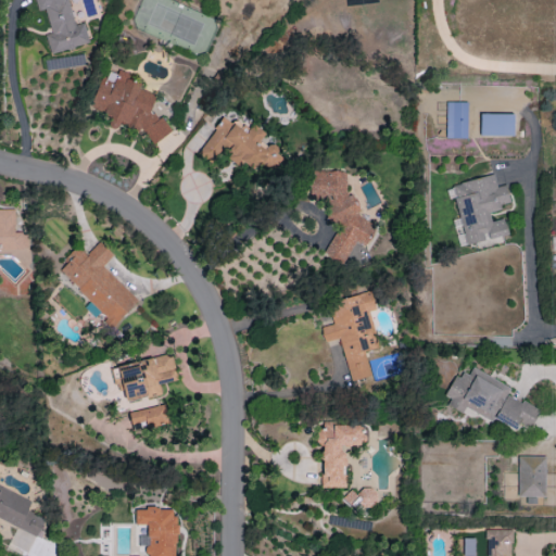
[(49,53),(89,43),(84,23),(74,25),(67,0),(34,0),(37,11),(45,10),(50,33),(45,34),(49,53)]
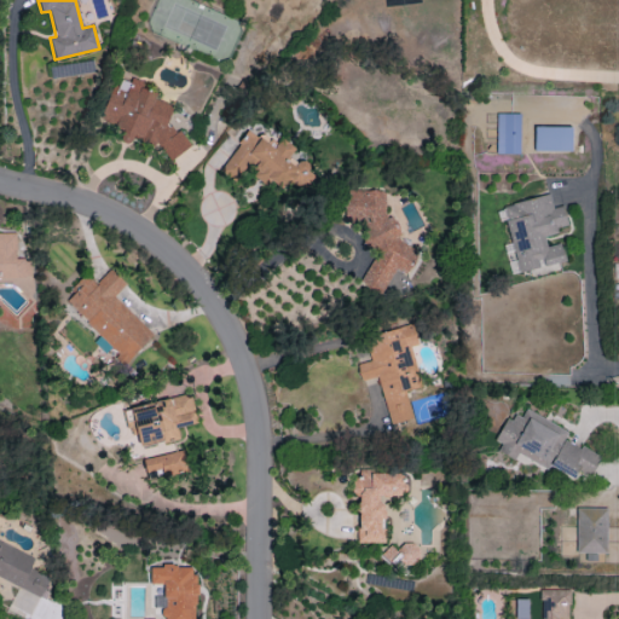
[(102,123),(123,129),(121,138),(140,144),(142,140),(183,152),(187,133),(166,127),(173,104),(155,99),(157,93),(138,87),(140,82),(115,75),(102,123)]
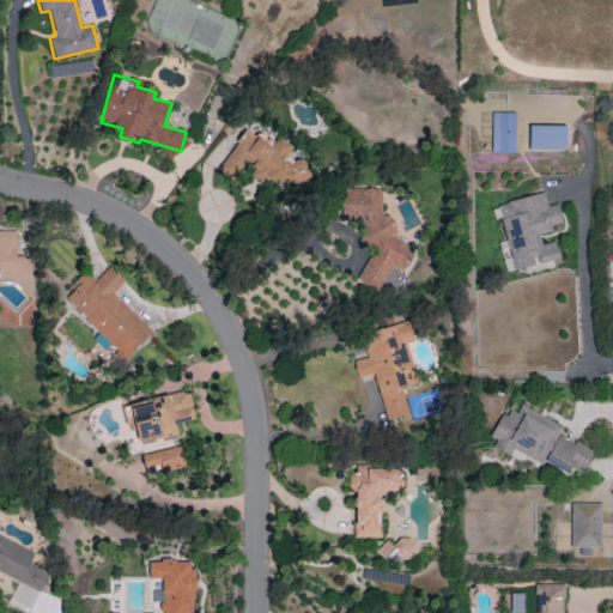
[(491,152),(515,152),(515,113),(492,111),(491,152)]
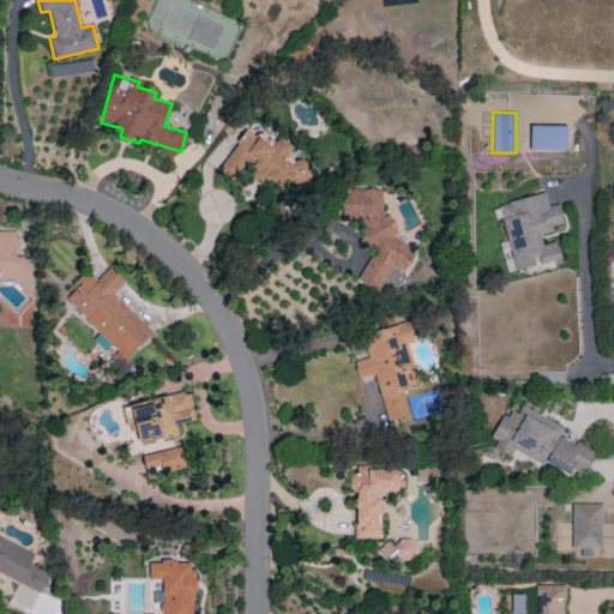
[(530,150),(566,150),(566,126),(530,125),(530,150)]
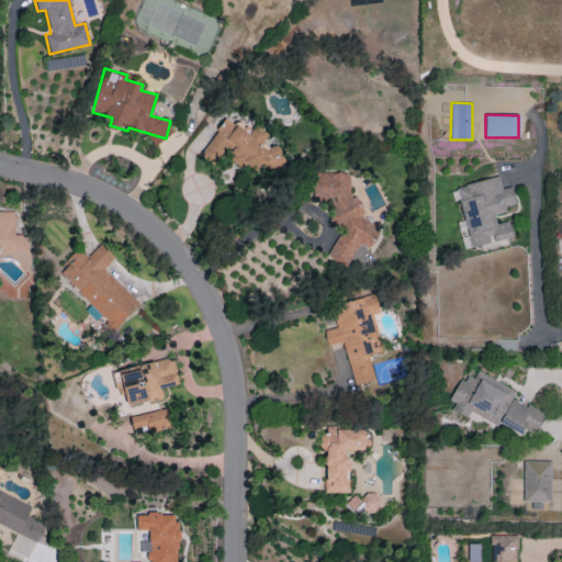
[(202,157),(214,164),(218,155),(229,155),(229,161),(242,167),(248,168),(254,170),(271,170),(278,158),(278,146),(269,146),(261,143),(262,133),(256,130),(244,130),(244,123),(234,123),(222,117),(202,157)]
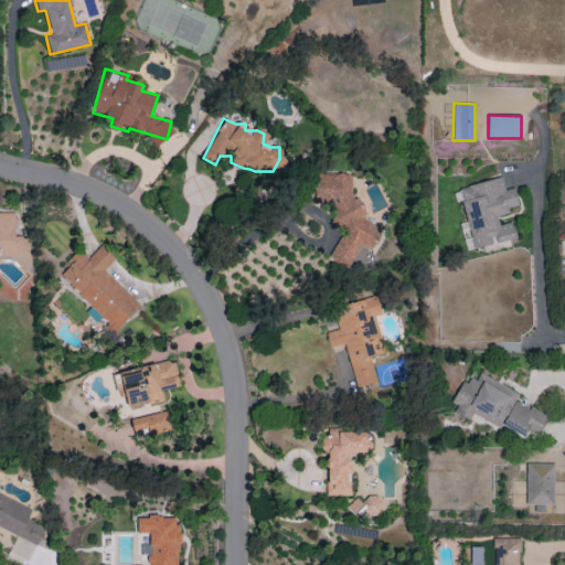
[(351,174),(315,173),(315,203),(324,203),(333,224),(343,230),(329,258),(348,268),(359,247),(372,247),(382,228),(361,219),(362,217),(362,202),(351,195),(351,174)]
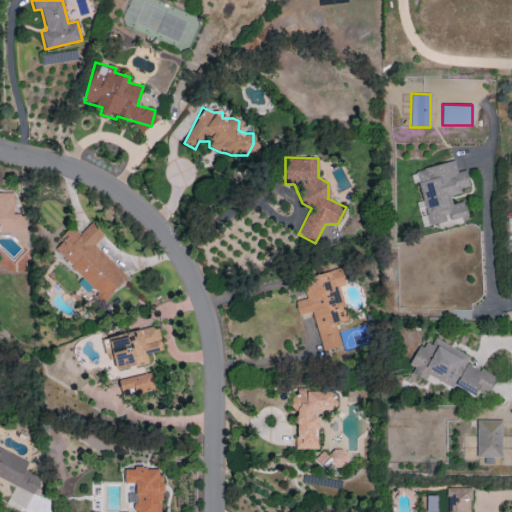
[(428,225),(468,216),(464,201),(452,204),(450,195),(462,193),(461,188),(469,186),(466,170),(457,172),(455,161),(416,169),(428,225)]
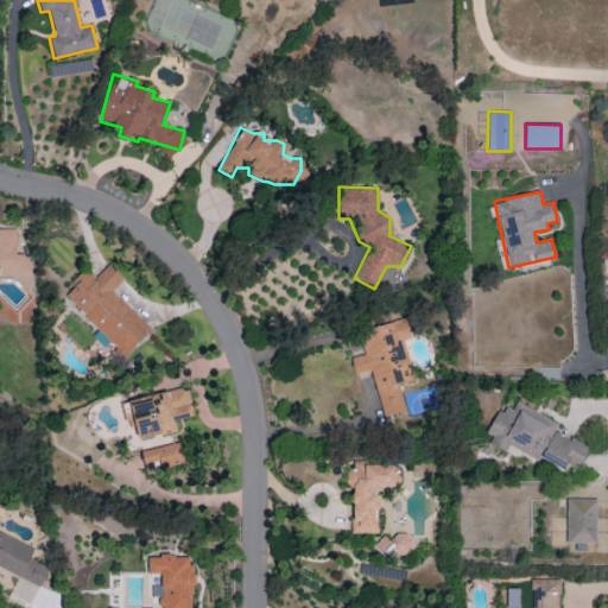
[(16,228),(0,228),(0,271),(30,271),(30,254),(16,254),(16,228)]
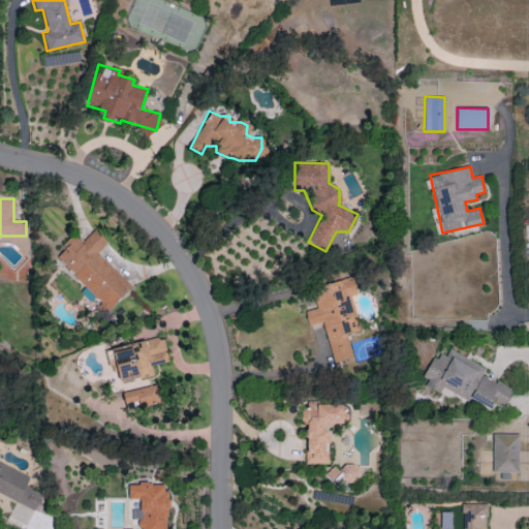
[(97,253),(107,243),(94,229),(82,243),(74,236),(54,257),(109,309),(131,285),(97,253)]
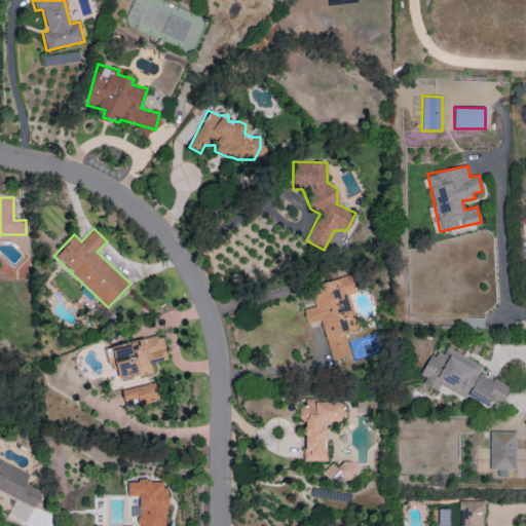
[(331,361),(350,355),(344,332),(359,328),(349,294),(355,293),(351,275),(309,286),(314,306),(303,309),(306,324),(321,320),(331,361)]
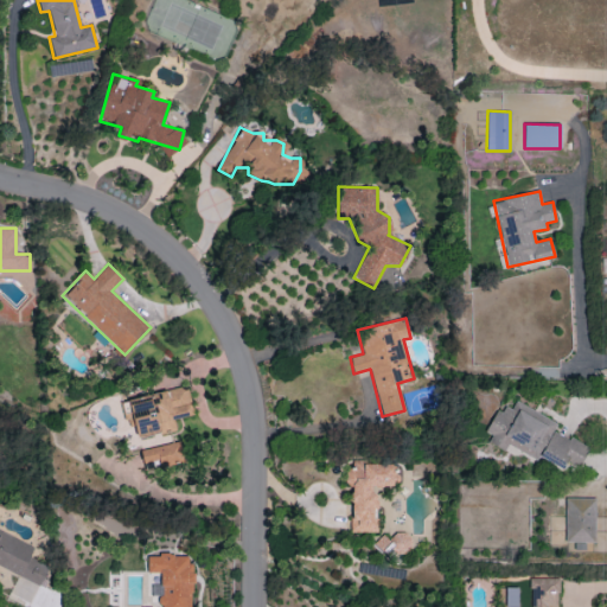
[(176,430),(173,419),(193,414),(186,385),(128,398),(136,439),(176,430)]
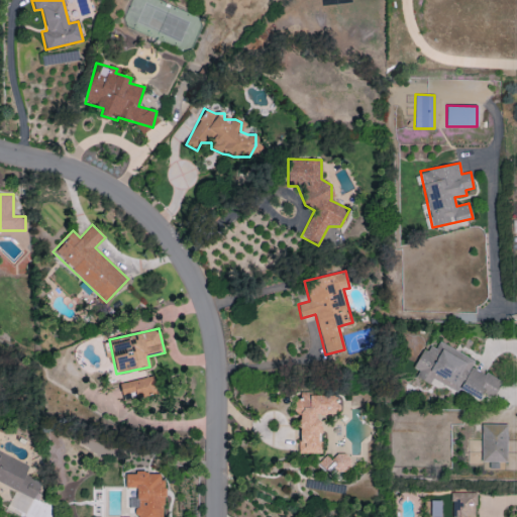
[(502,381),(472,367),(476,358),(438,342),(435,348),(426,344),(415,369),(418,371),(415,377),(430,384),(432,380),(456,391),(457,389),(481,399),(483,394),(494,399),(502,381)]
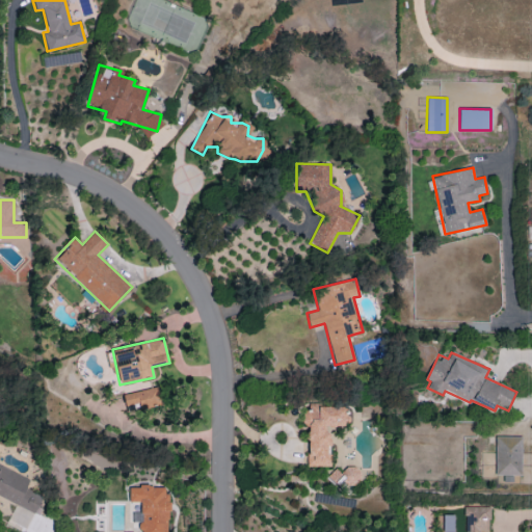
[(138,410),(161,404),(156,386),(122,396),(126,407),(136,404),(138,410)]
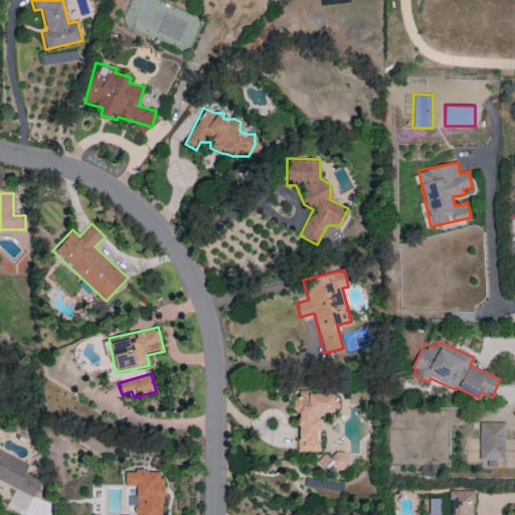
[(298,452),(319,451),(318,412),(335,411),(335,392),(299,393),(299,397),(292,397),(293,411),(297,411),(298,452)]
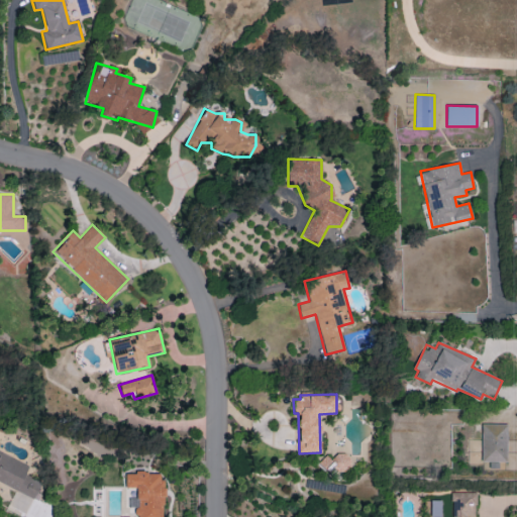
[(481,461),(506,461),(506,424),(482,423),(481,461)]
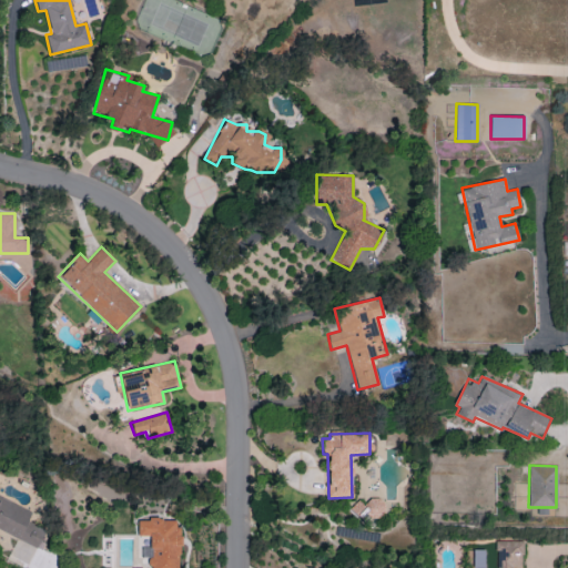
[(0,530),(38,548),(47,530),(27,521),(32,510),(0,496),(0,530)]
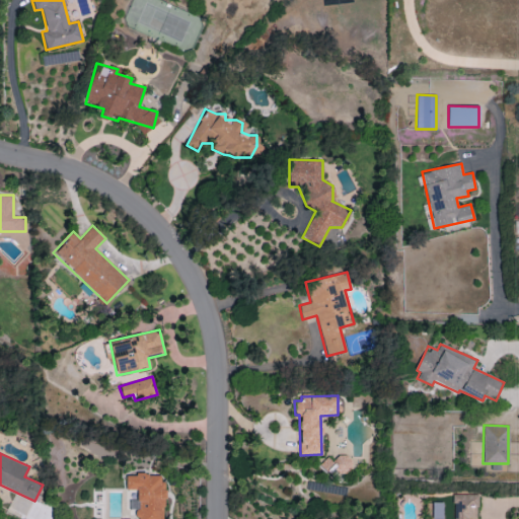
[(323,458),(324,475),(352,473),(351,456),(323,458)]
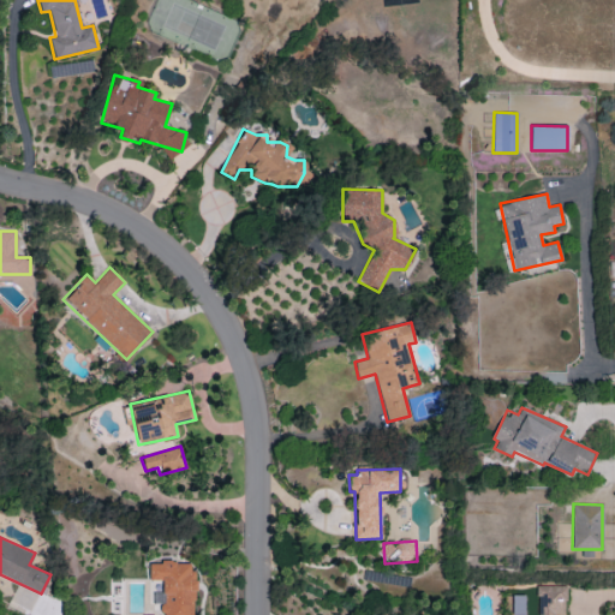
[(192,614),(196,563),(149,561),(149,580),(163,580),(161,614),(192,614)]
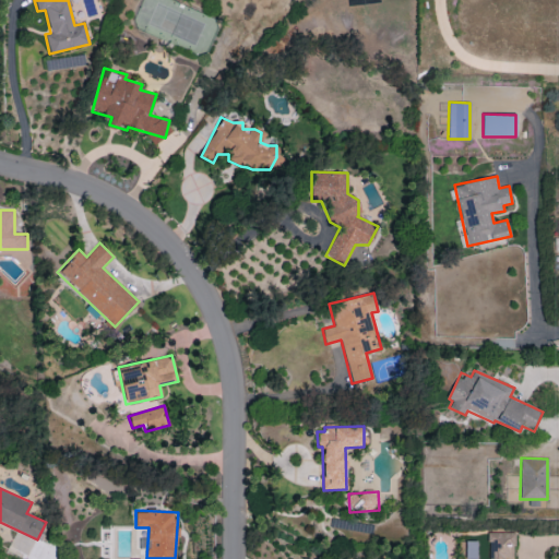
[(513,558),(514,533),(488,532),(488,558),(513,558)]
